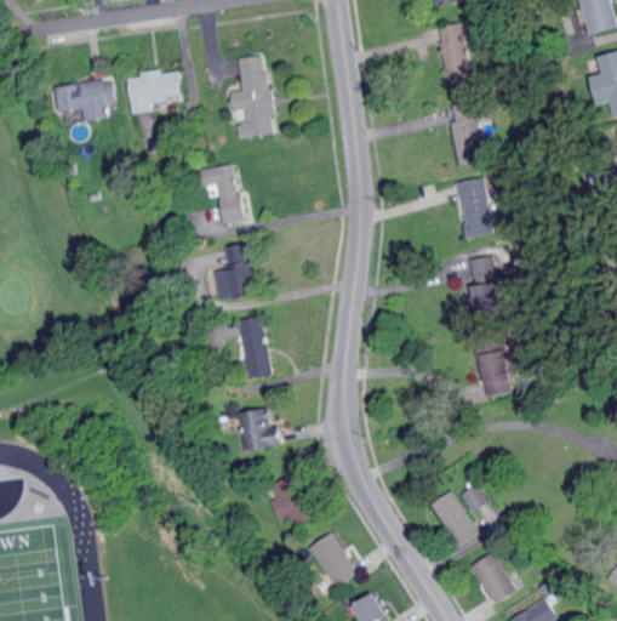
[(616,28),(616,23),(610,0),(581,0),(592,35),(616,28)]
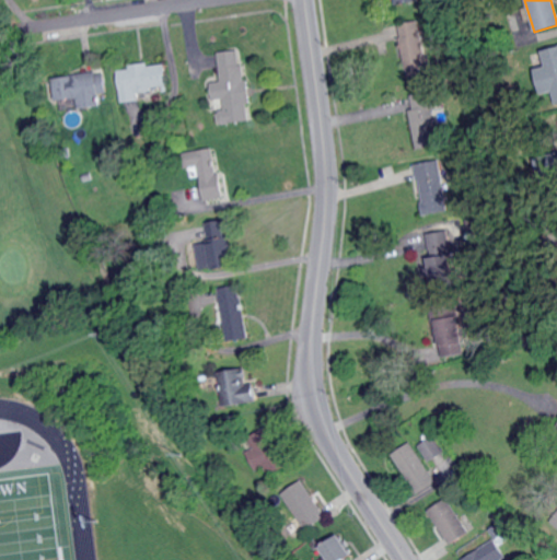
[(395,22),(401,77),(421,74),(417,20),(395,22)]
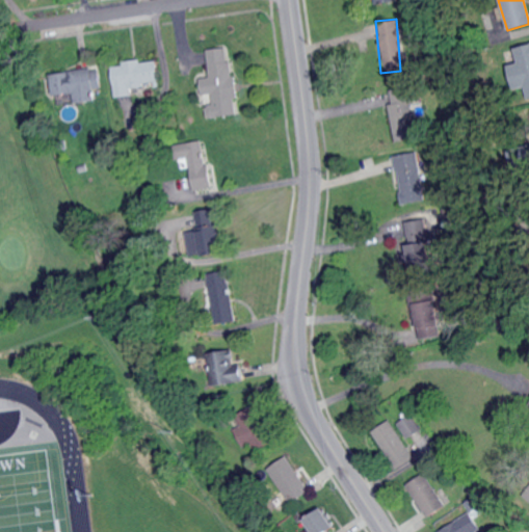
[(528,44),(512,48),(517,63),(507,65),(513,90),(523,87),(526,100),(528,99),(528,44)]
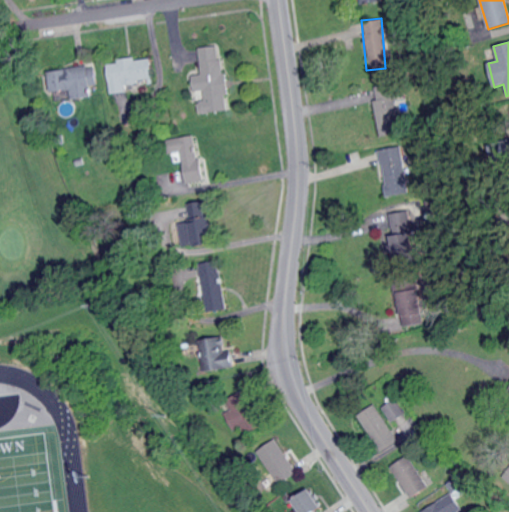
[(199,48),(202,74),(192,76),(194,92),(204,91),(205,102),(199,103),(201,114),(230,111),(222,45),(199,48)]
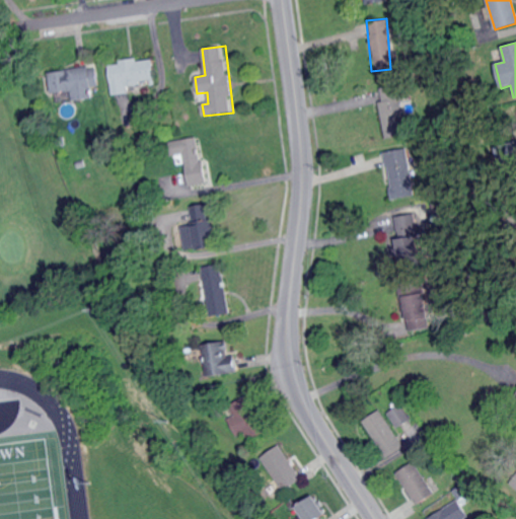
[(108,65),(112,95),(128,93),(128,84),(156,81),(154,60),(137,61),(136,58),(118,60),(119,64),(108,65)]
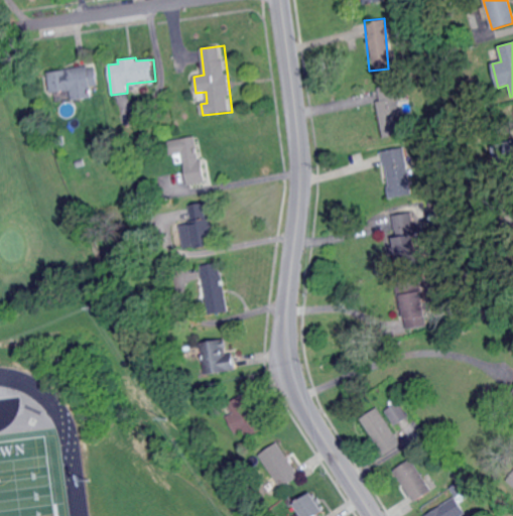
[(89,87),(97,86),(95,67),(48,72),(50,94),(70,92),(71,101),(91,99),(89,87)]
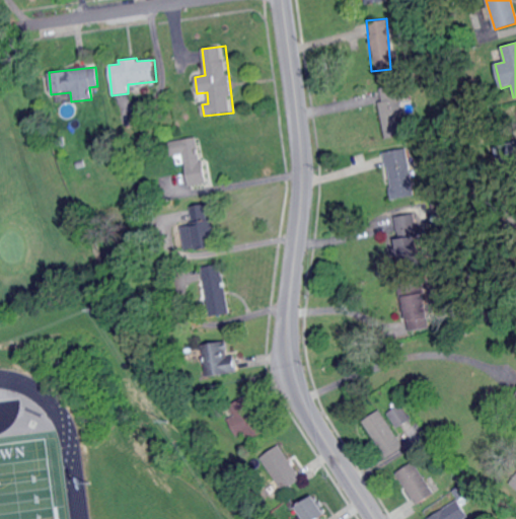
[(383,138),(406,134),(395,85),(379,89),(382,100),(376,101),(383,138)]
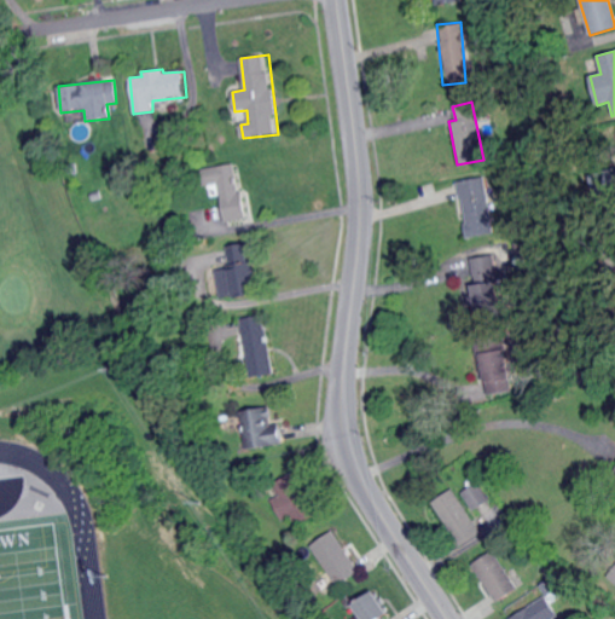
[(202,168),(204,186),(220,184),(225,224),(245,221),(238,165),(202,168)]
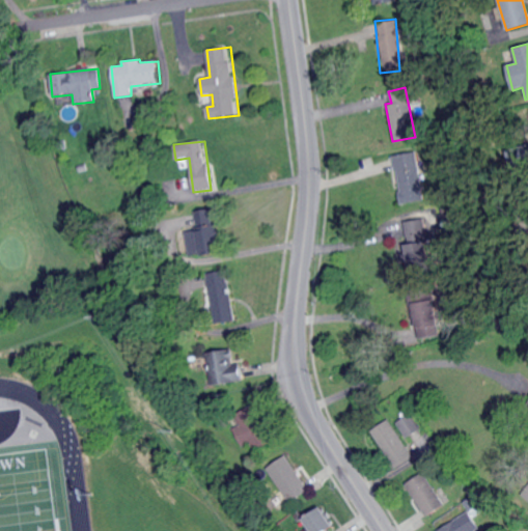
[(389,155),(398,204),(421,200),(413,150),(389,155)]
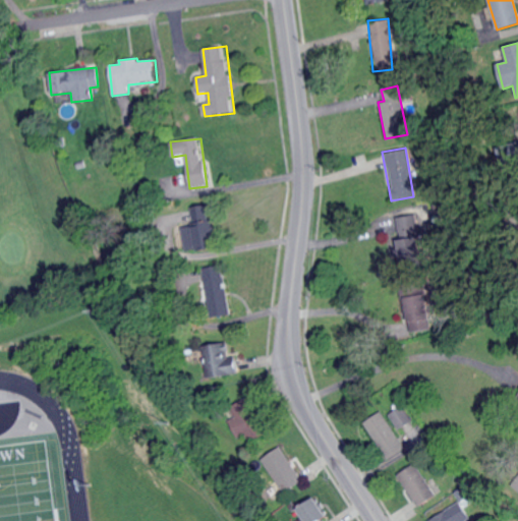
[(215,245),(209,204),(188,207),(191,224),(180,226),(184,250),(215,245)]
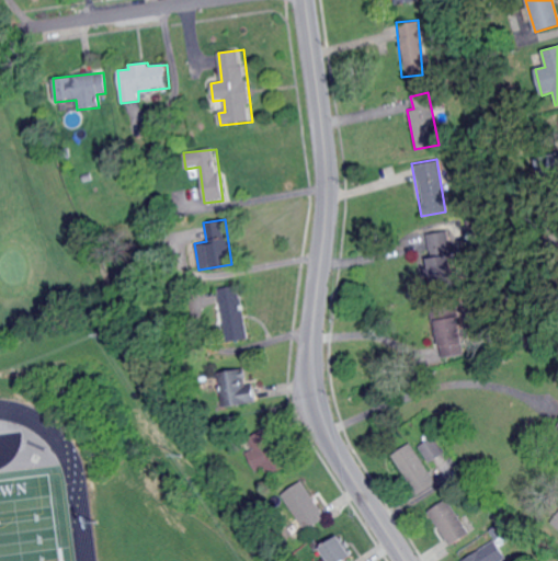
[(422,235),(433,277),(454,273),(448,253),(464,249),(460,236),(451,238),(448,228),(422,235)]
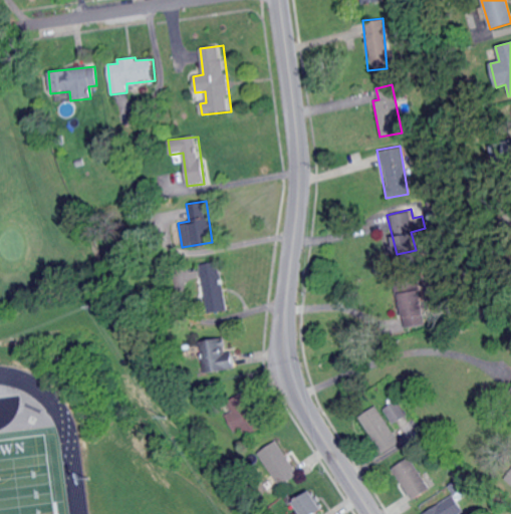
[(227,309),(218,260),(198,263),(207,313),(227,309)]
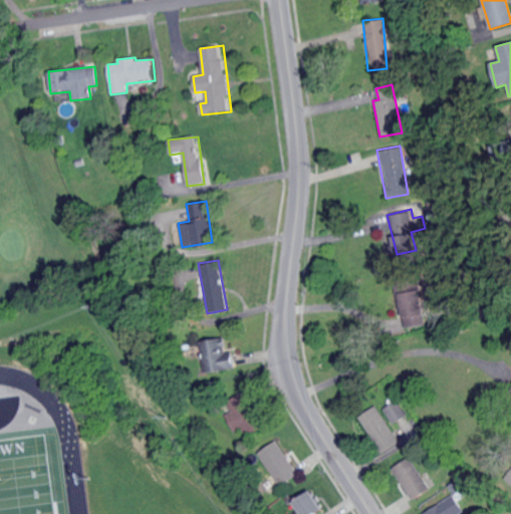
[(400,292),(405,327),(426,323),(420,289),(400,292)]
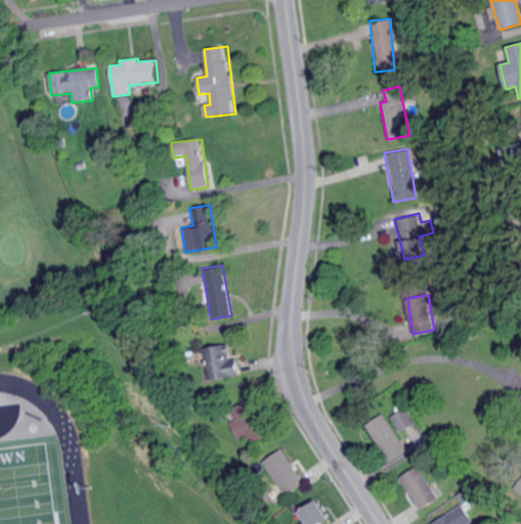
[(206,381),(246,376),(245,370),(239,372),(237,358),(229,359),(227,344),(202,347),(206,381)]
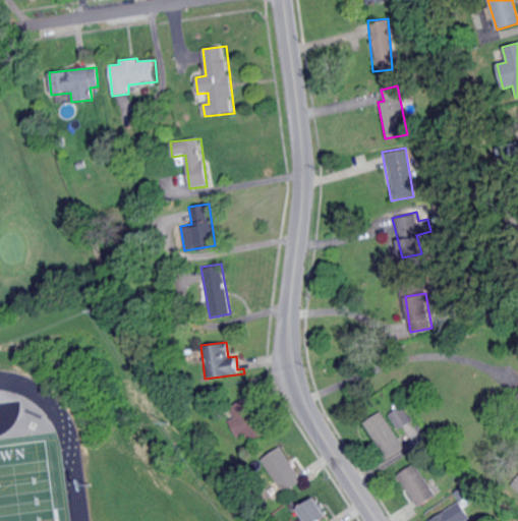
[(227,407),(232,416),(226,419),(236,439),(248,432),(252,440),(265,433),(246,398),(227,407)]
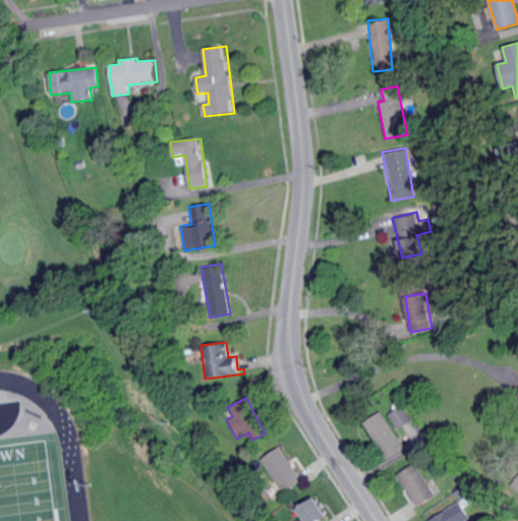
[(406,449),(420,441),(402,405),(387,413),(406,449)]
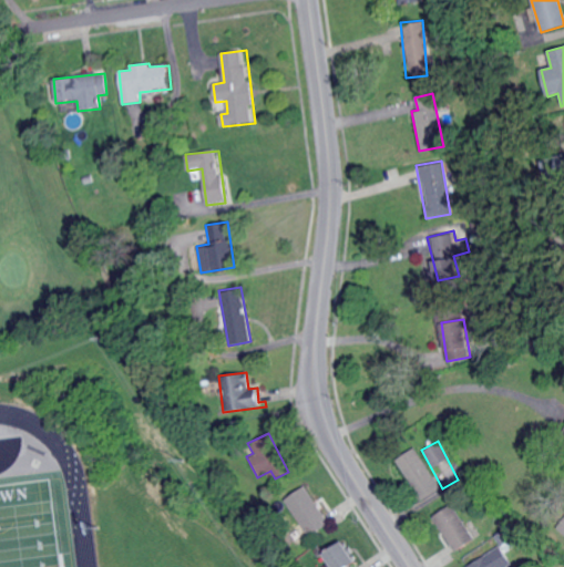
[(393,459),(419,501),(439,487),(413,446),(393,459)]
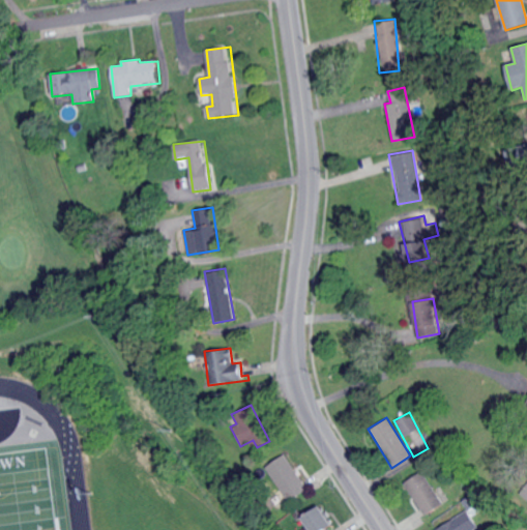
[(267,464),(286,502),(305,492),(287,454),(267,464)]
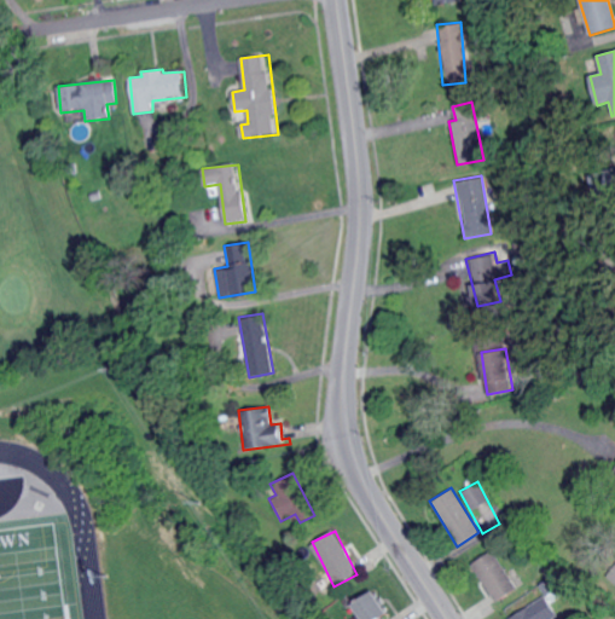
[(473,561),(492,602),(514,591),(494,550),(473,561)]
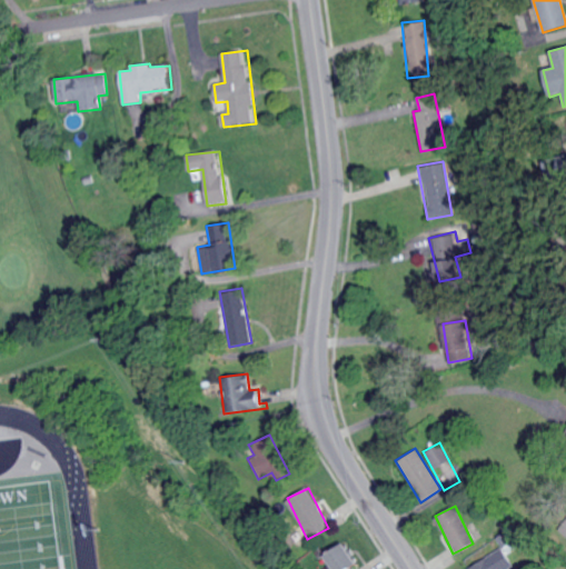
[(324,556),(329,565),(323,568),(357,568),(356,566),(358,565),(346,542),(324,556)]
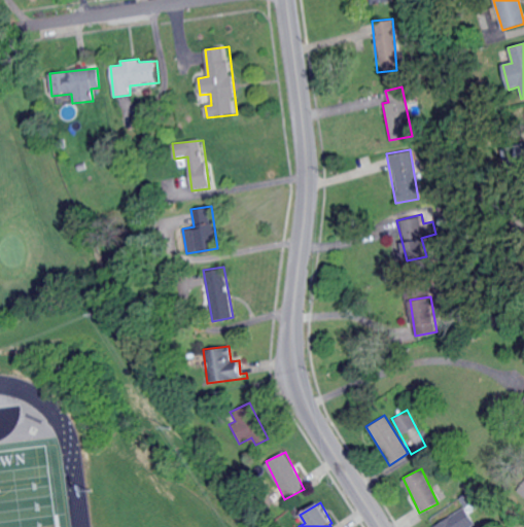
[(467,526),(470,525),(460,508),(431,525),(432,526),(467,526)]
